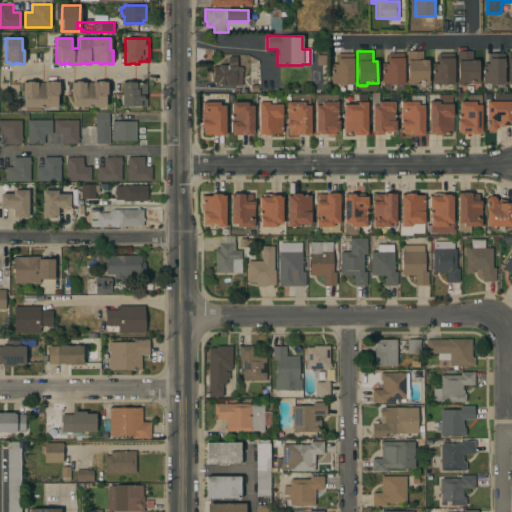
[(407,51),(423,51),(423,60),(428,60),(428,83),(420,83),(420,82),(418,82),(418,85),(407,85),(407,51)]
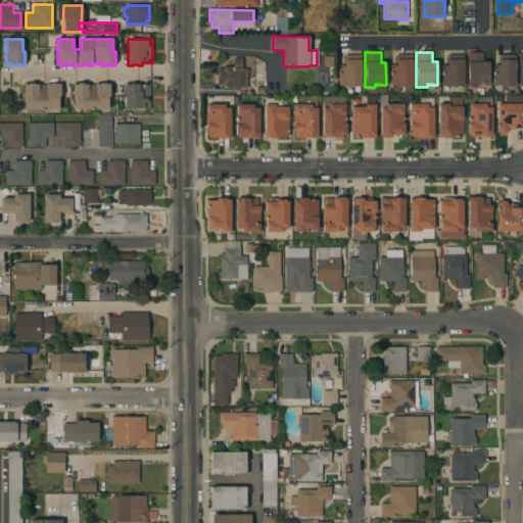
[(482,52),(482,61),(489,61),(489,85),(480,85),(480,84),(468,84),(468,64),(467,64),(467,52),(482,52)]
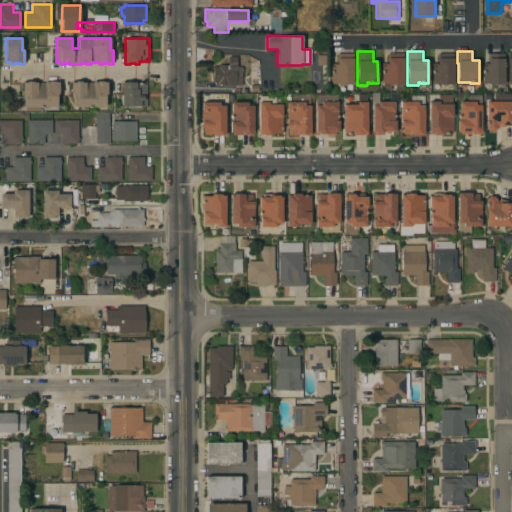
[(354,53),(354,85),(339,85),(339,84),(331,84),(331,67),(334,67),(334,64),(337,64),(337,53),(354,53)]
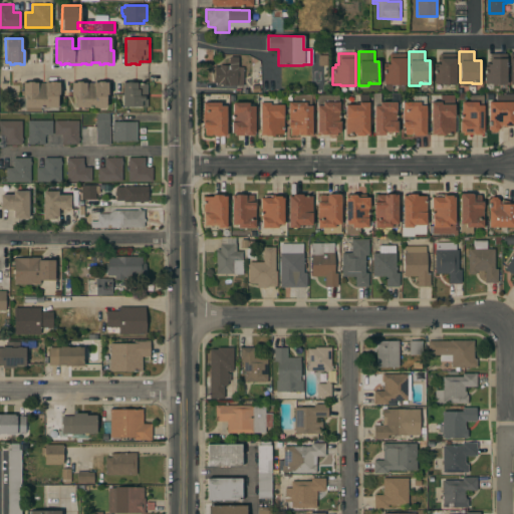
[(383,64),(390,64),(390,53),(405,53),(405,90),(398,90),(398,84),(391,84),(383,84),(383,64)]
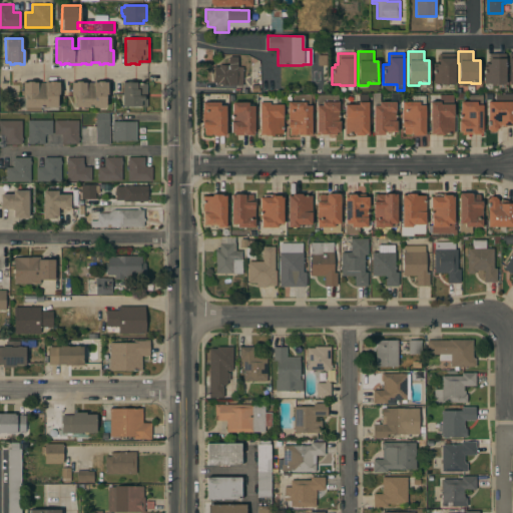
[(433,64),(439,64),(439,53),(455,53),(455,85),(441,84),(433,84),(433,64)]
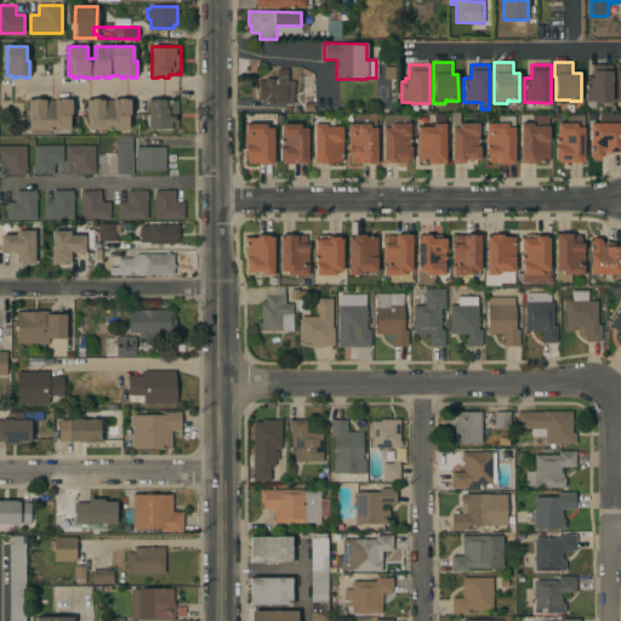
[(613,66),(611,102),(593,102),(593,101),(585,101),(585,80),(590,80),(590,78),(592,78),(592,64),(613,66)]
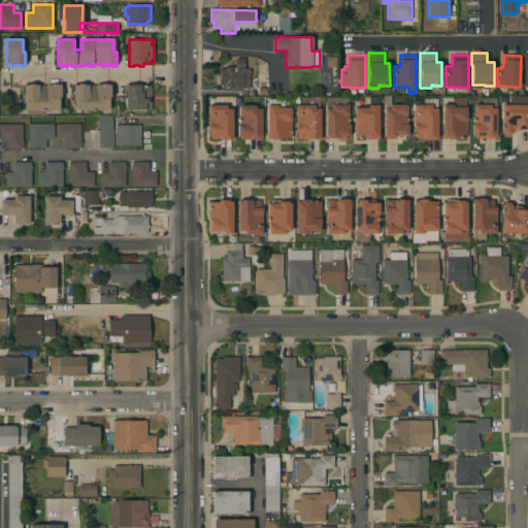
[(244,59),(244,69),(250,69),(250,88),(222,87),(222,86),(220,86),(221,69),(226,69),(226,67),(235,67),(235,58),(244,59)]
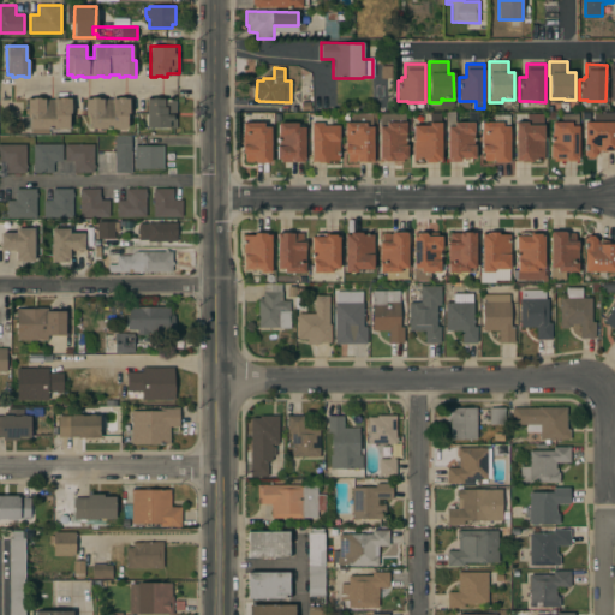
[(71,97),(71,113),(69,113),(69,129),(48,129),(48,133),(31,133),(31,129),(30,129),(30,113),(28,113),(28,97),(71,97)]
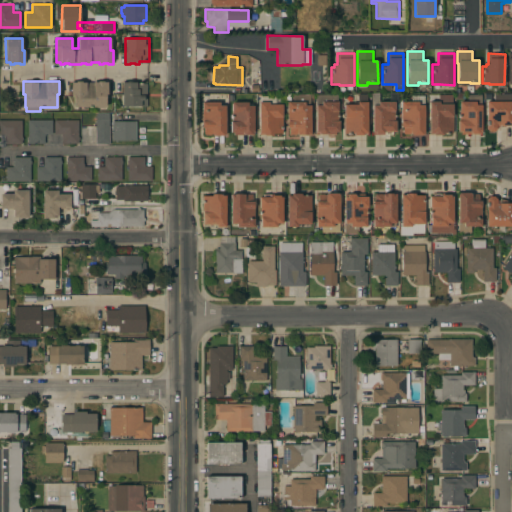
[(108,81),(108,94),(106,94),(106,107),(74,107),(74,97),(72,97),(72,81),(108,81)]
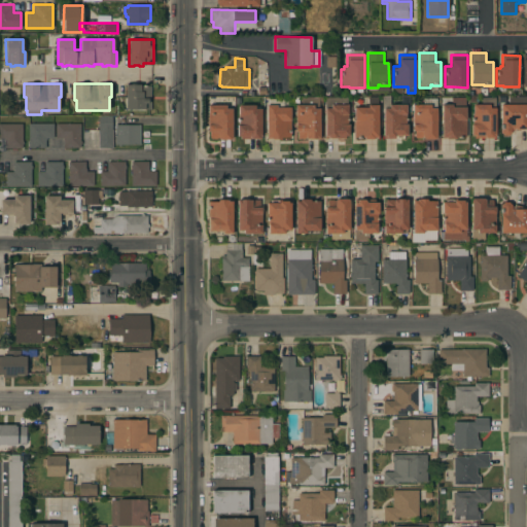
[(126,84),(140,84),(140,85),(151,85),(151,109),(145,110),(145,109),(126,109),(126,84)]
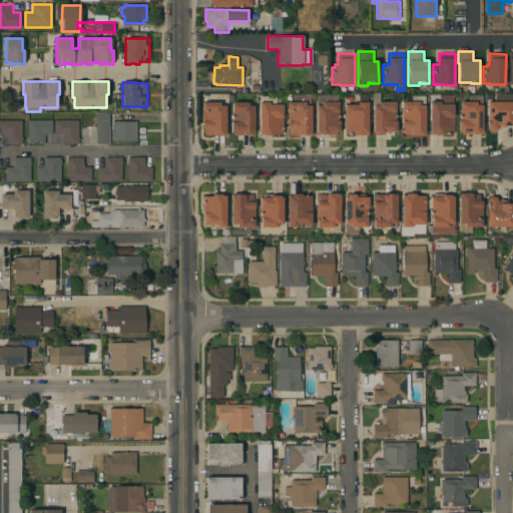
[(402,102),(408,102),(408,94),(425,94),(425,134),(404,134),(404,127),(401,127),(402,102)]
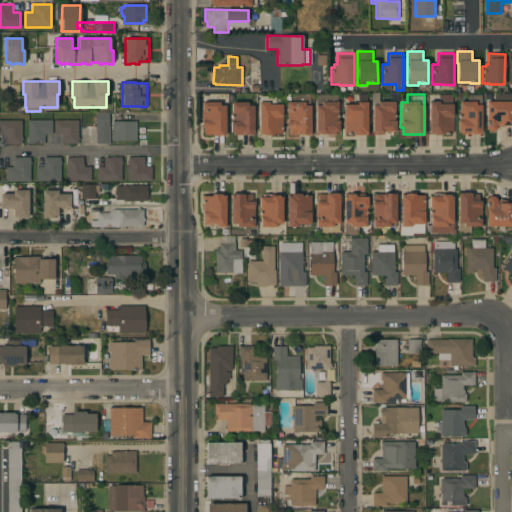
[(458,121),(459,121),(459,102),(468,102),(467,95),(481,94),(481,105),(480,105),(481,134),(461,134),(461,132),(458,132),(458,121)]
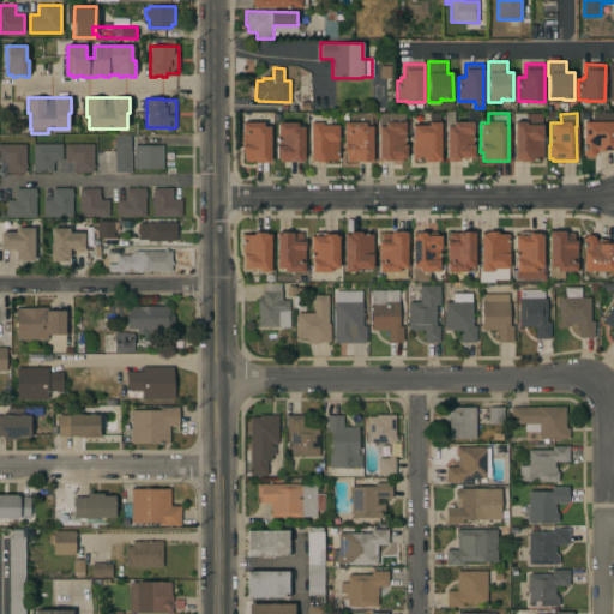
[(583,122),(593,122),(593,113),(613,113),(613,150),(595,150),(595,155),(593,157),(587,157),(583,155),(583,122)]
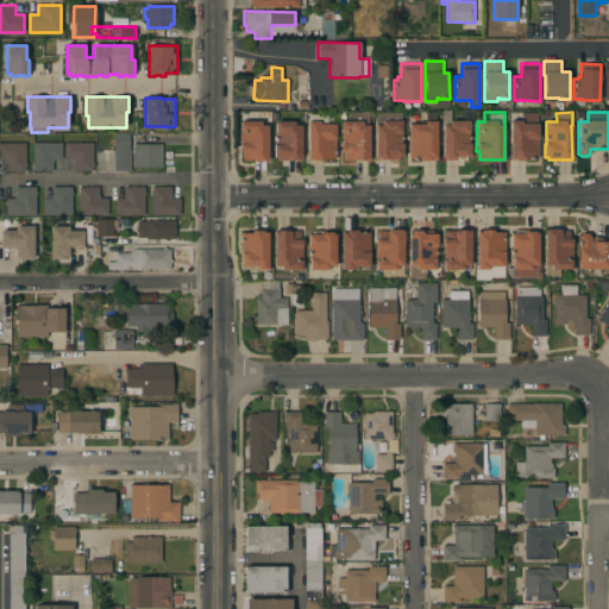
[(341,121),(349,121),(349,113),(369,113),(370,161),(344,161),(344,152),(341,152),(341,121)]
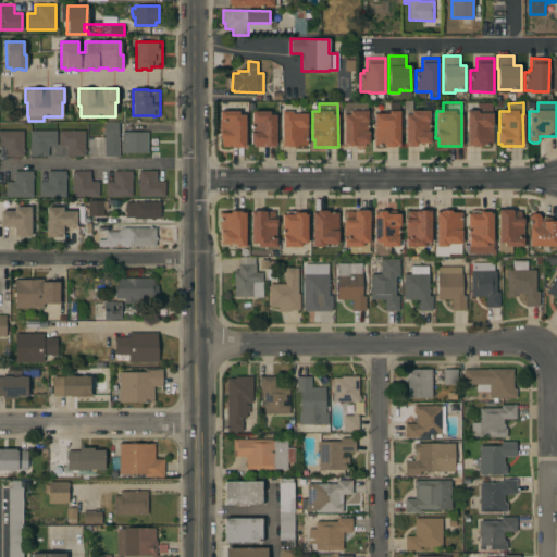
[(367,103),(368,132),(369,132),(369,144),(366,144),(366,146),(344,147),(344,103),(367,103)]
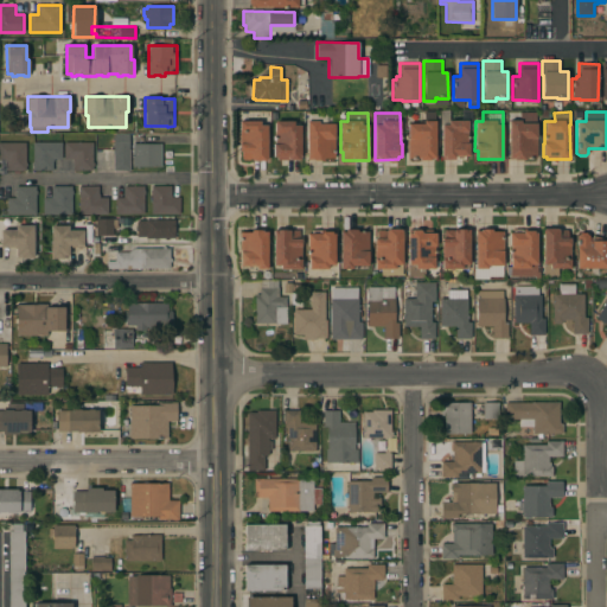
[(408,123),(423,125),(423,113),(436,113),(435,159),(430,159),(430,160),(420,160),(420,158),(408,158),(408,123)]
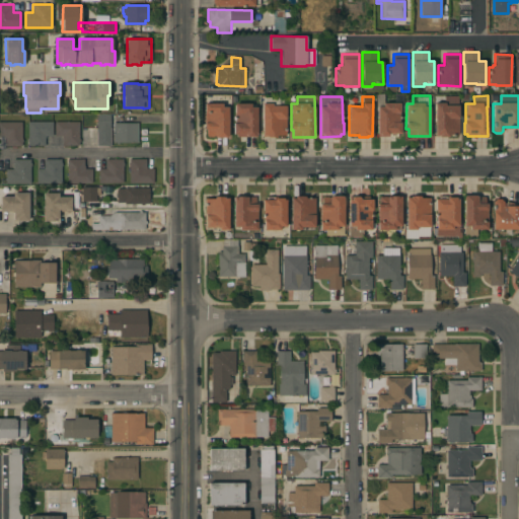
[(403,96),(403,104),(399,104),(399,123),(401,123),(401,134),(389,134),(389,137),(377,137),(377,107),(376,107),(376,96),(385,96),(384,97),(384,99),(384,101),(384,102),(392,102),(394,101),(394,99),(394,98),(393,96),(403,96)]
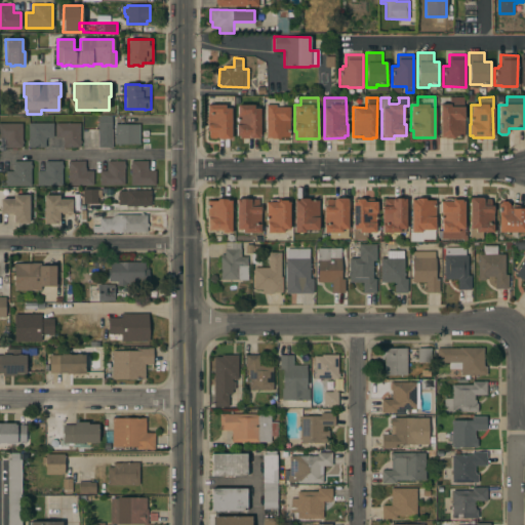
[(449,105),(449,97),(465,97),(463,136),(454,136),(454,138),(444,138),(444,137),(440,137),(440,136),(439,136),(440,104),(449,105)]
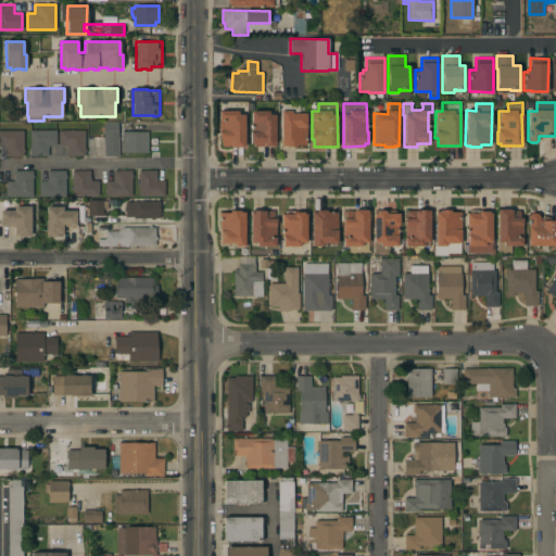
[(299,104),(299,113),(306,113),(306,144),(295,144),(295,147),(281,147),(281,111),(281,104),(299,104)]
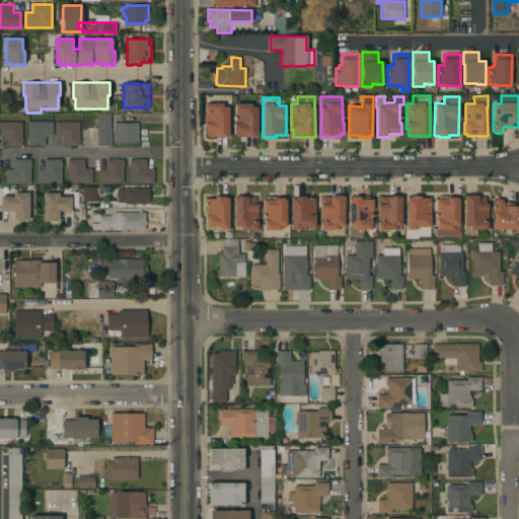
[(205,103),(223,103),(223,107),(229,107),(229,137),(207,137),(207,130),(205,130),(205,103)]
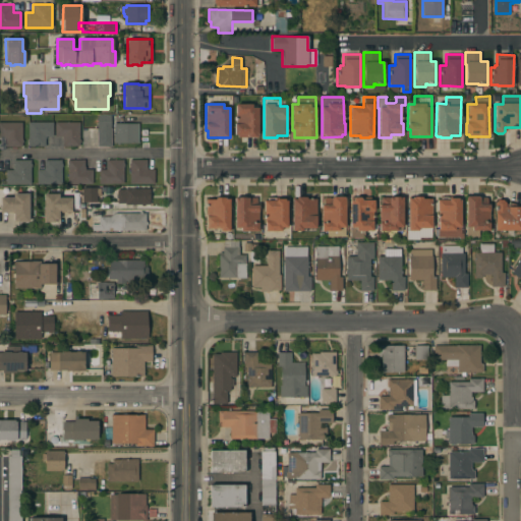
[(234,123),(236,123),(236,104),(252,104),(252,108),(258,108),(257,137),(238,137),(238,134),(234,134),(234,123)]
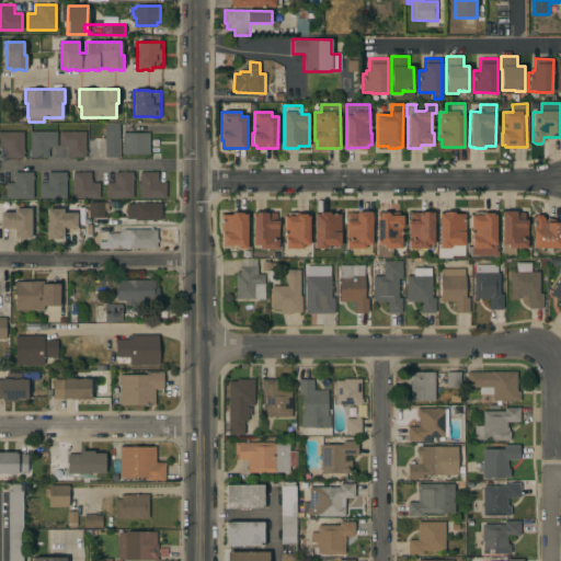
[(119,138),(119,158),(104,158),(104,138),(105,138),(105,124),(119,124),(119,138)]
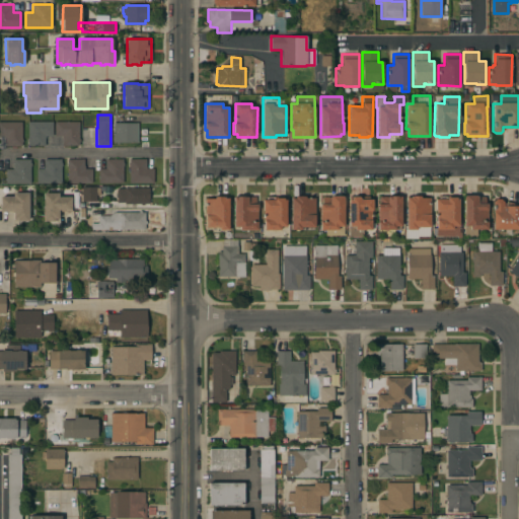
[(0,122),(22,122),(22,139),(23,139),(23,142),(22,142),(22,146),(5,146),(5,138),(4,138),(4,136),(0,136),(0,122)]
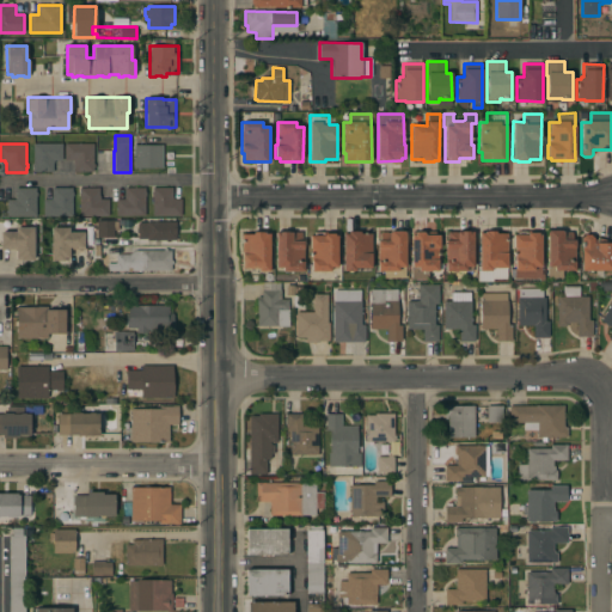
[(62,144),(62,160),(54,160),(54,163),(53,163),(53,172),(34,172),(34,169),(31,169),(31,164),(32,164),(32,144),(62,144)]
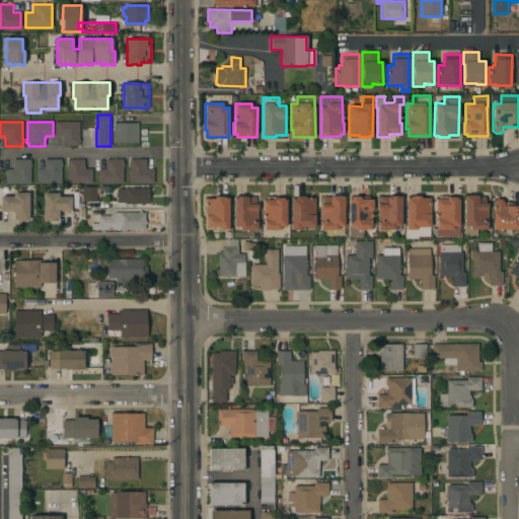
[(79,122),(79,139),(80,139),(80,142),(79,142),(79,146),(62,146),(62,138),(61,138),(61,136),(54,136),(55,122),(79,122)]
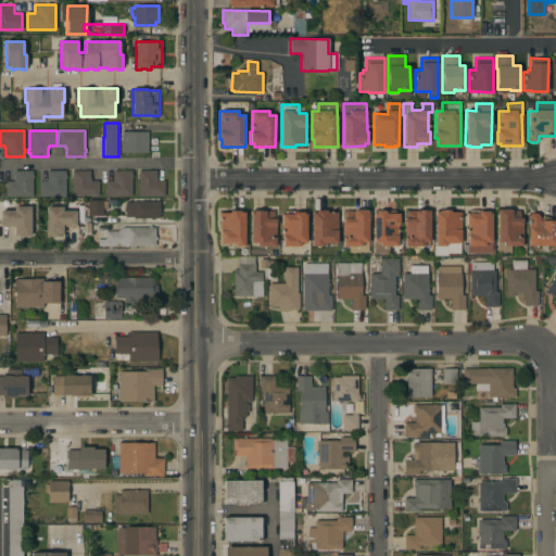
[(143,131),(143,139),(146,139),(146,143),(143,143),(143,152),(126,153),(126,142),(122,142),(122,131),(143,131)]
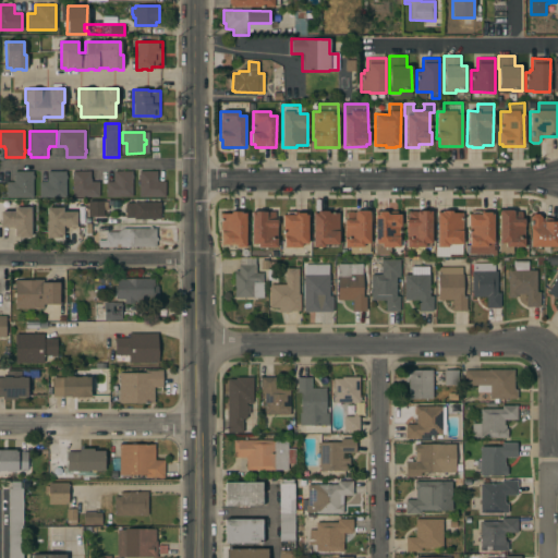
[(157,171),(157,179),(158,179),(158,181),(166,181),(166,197),(138,197),(138,179),(137,179),(137,174),(138,174),(138,170),(157,171)]
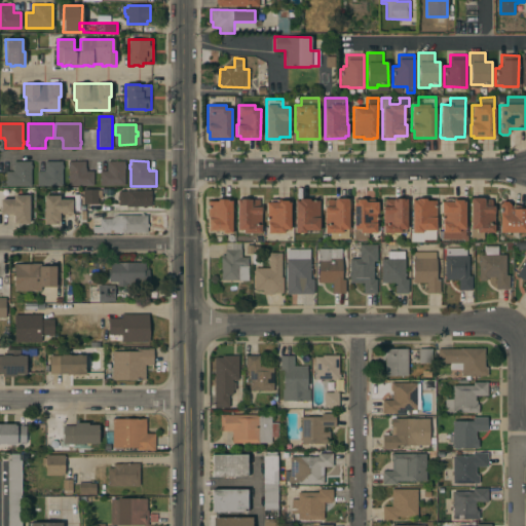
[(31,165),(32,165),(32,168),(31,168),(31,186),(6,186),(6,172),(12,172),(12,170),(13,170),(13,161),(31,161),(31,165)]
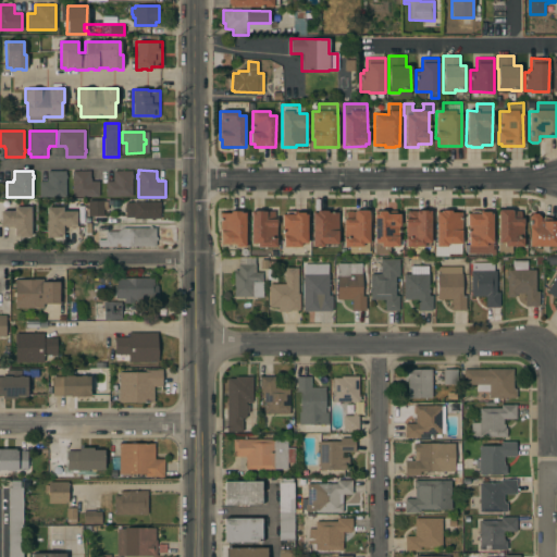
[(65,171),(65,174),(66,174),(67,178),(65,178),(66,197),(39,197),(39,182),(46,182),(46,180),(48,180),(48,171),(65,171)]
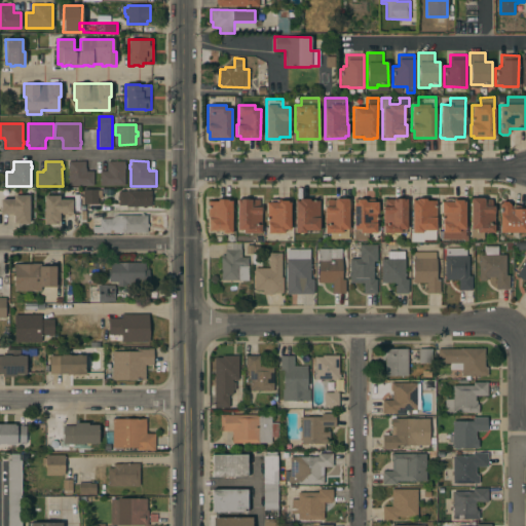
[(85,161),(85,168),(86,168),(86,172),(94,172),(94,186),(69,186),(68,168),(67,168),(67,164),(68,164),(68,161),(85,161)]
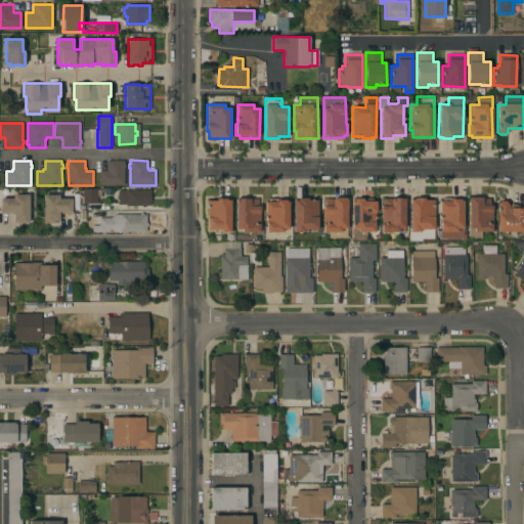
[(106,170),(106,168),(107,168),(107,161),(124,161),(124,164),(125,164),(125,168),(124,168),(125,185),(99,185),(99,170),(106,170)]
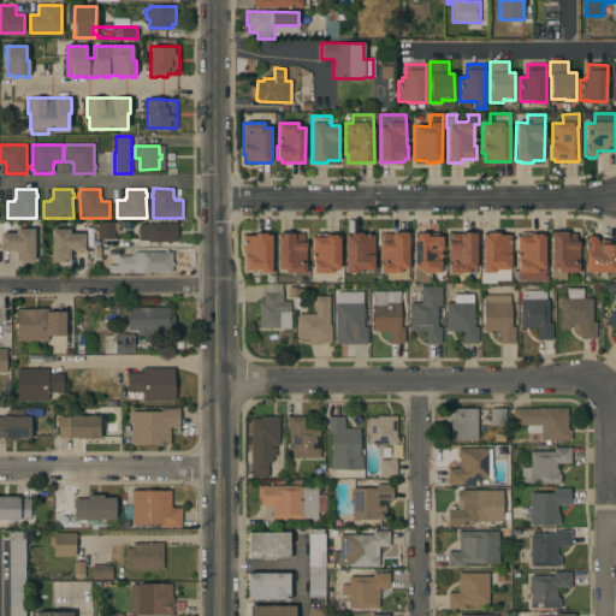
[(114,223),(114,238),(98,240),(98,223),(114,223)]
